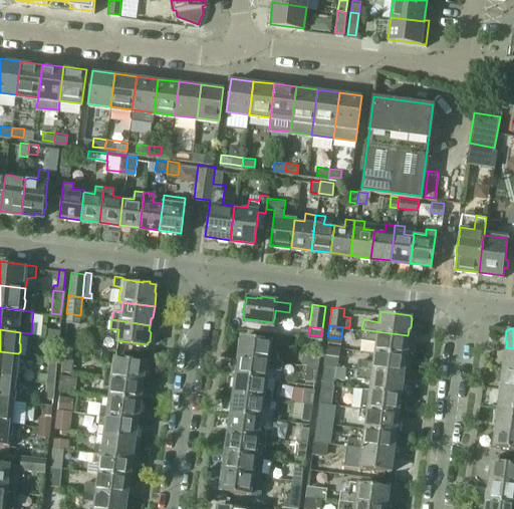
[(409,342),(407,341),(408,335),(361,329),(360,338),(368,339),(376,340),(375,350),(406,354),(406,352),(408,351),(409,342)]
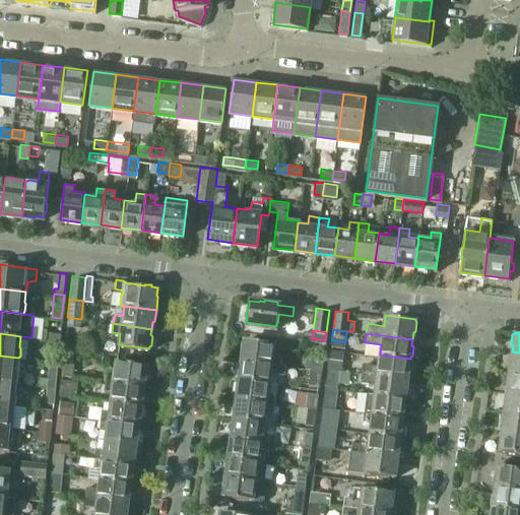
[(272,353),(274,342),(244,338),(244,340),(242,341),(241,350),(242,351),(241,358),(279,363),(280,355),(272,353)]
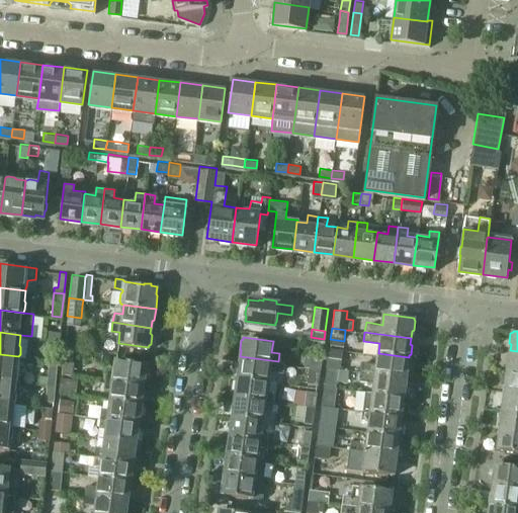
[(338,367),(340,348),(329,347),(327,365),(338,367)]
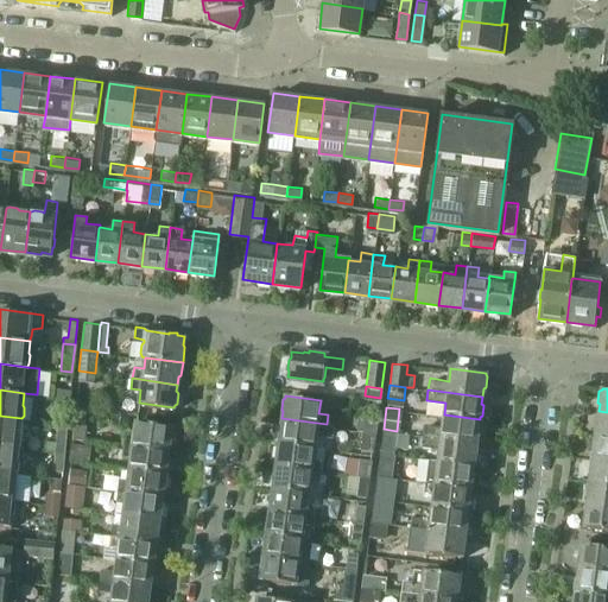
[(607,412),(599,411),(597,419),(595,420),(594,431),(596,433),(607,435),(607,412)]
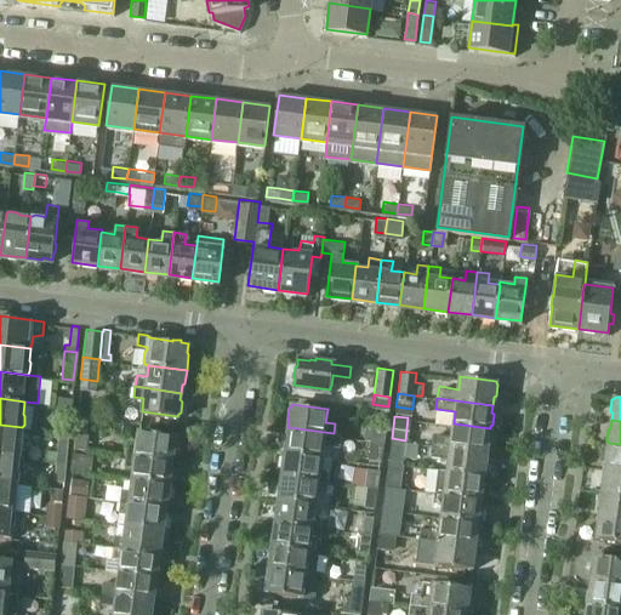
[(383,440),(386,426),(366,423),(364,438),(370,439),(383,440)]
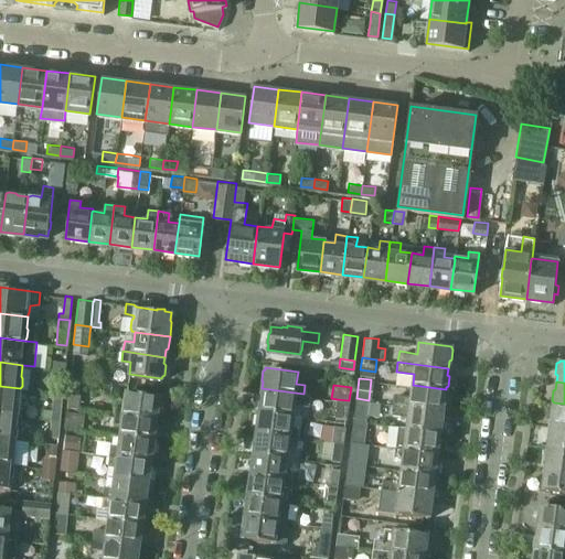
[(446,389),(413,385),(412,396),(394,394),(393,404),(443,410),(444,402),(446,401),(447,391),(446,390),(446,389)]
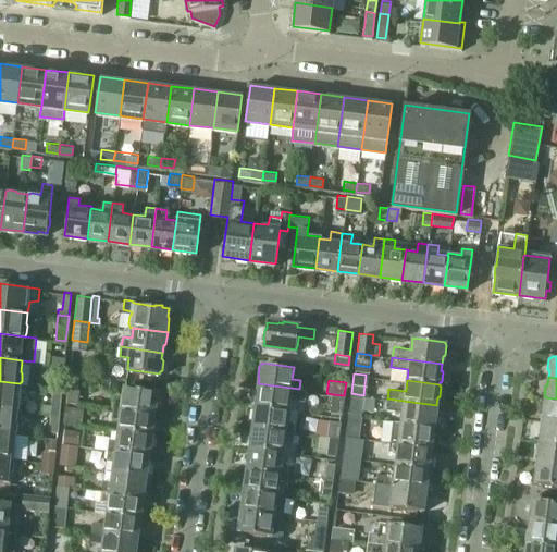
[(20,383),(0,381),(0,406),(17,408),(19,397),(20,395),(21,388),(20,385),(20,383)]
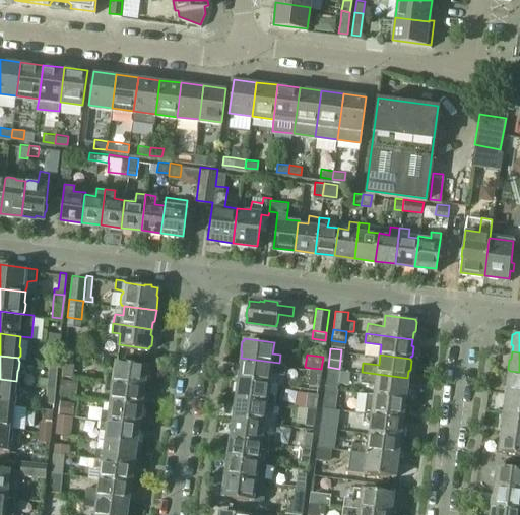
[(285,364),(279,363),(241,358),(241,365),(238,366),(237,375),(239,377),(239,378),(269,382),(270,372),(284,374),(285,364)]
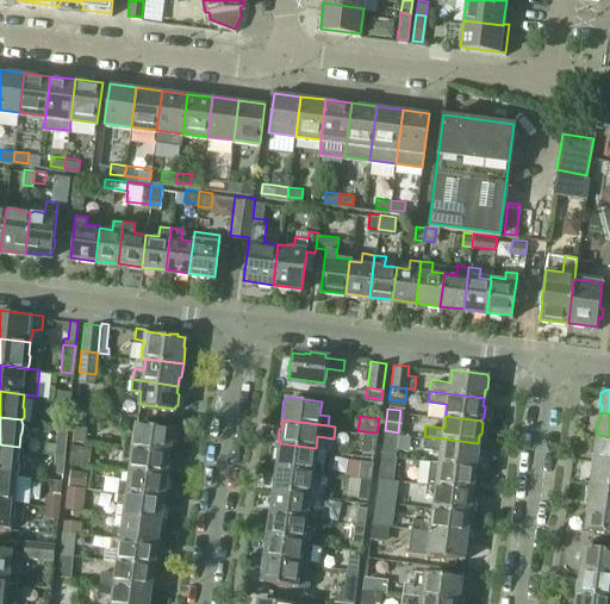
[(83,440),(85,424),(74,423),(73,439),(83,440)]
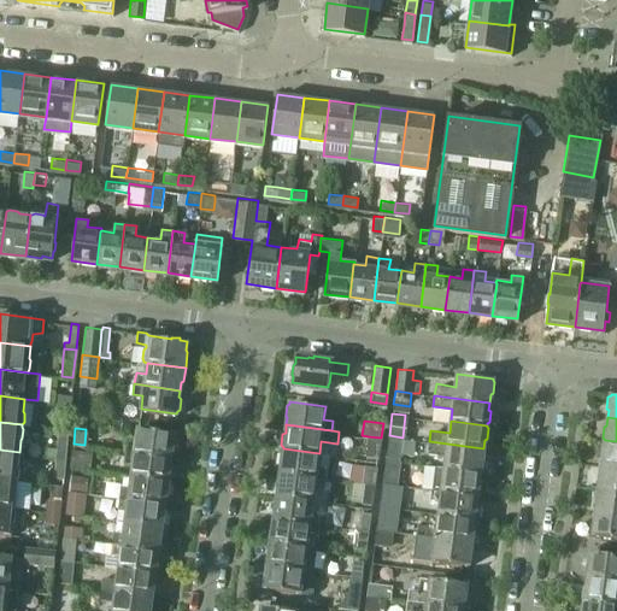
[(174,433),(139,428),(136,440),(127,439),(125,451),(171,457),(171,448),(175,447),(176,436),(174,434),(174,433)]
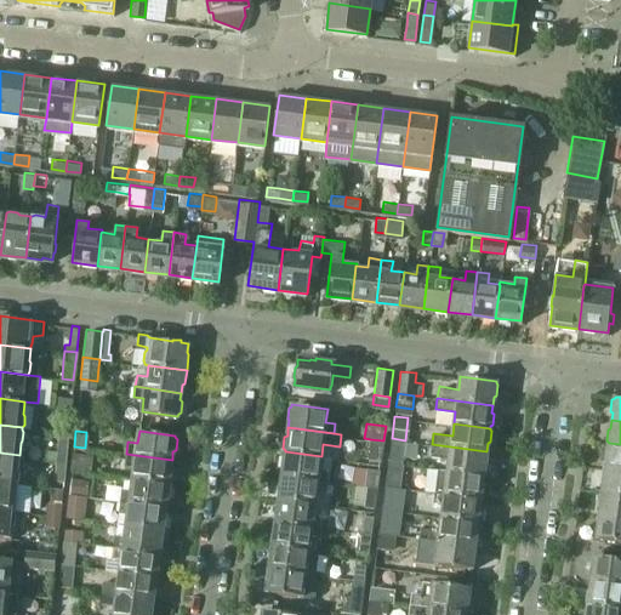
[(417,442),(405,440),(392,438),(388,461),(402,462),(403,455),(416,456),(417,442)]
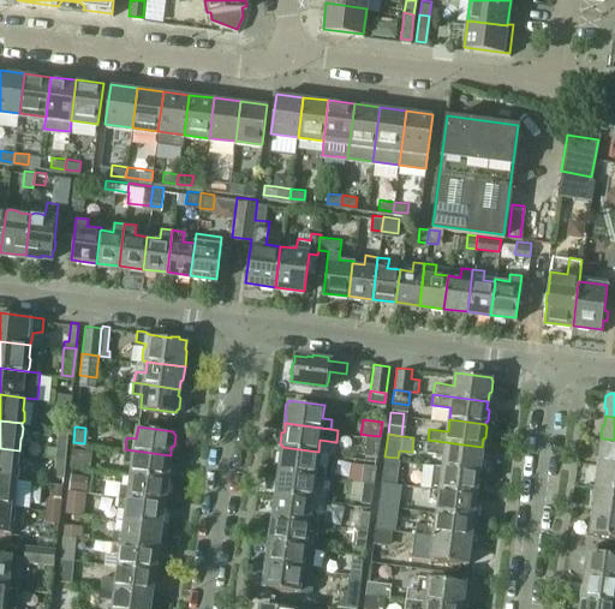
[(57,435),(55,454),(65,455),(67,436),(57,435)]
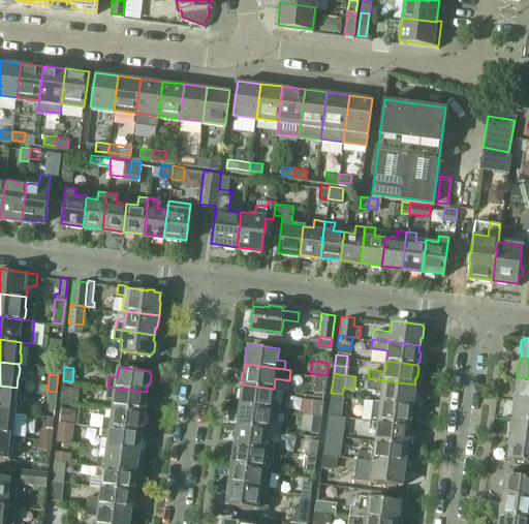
[(324,391),(327,375),(315,374),(314,390),(324,391)]
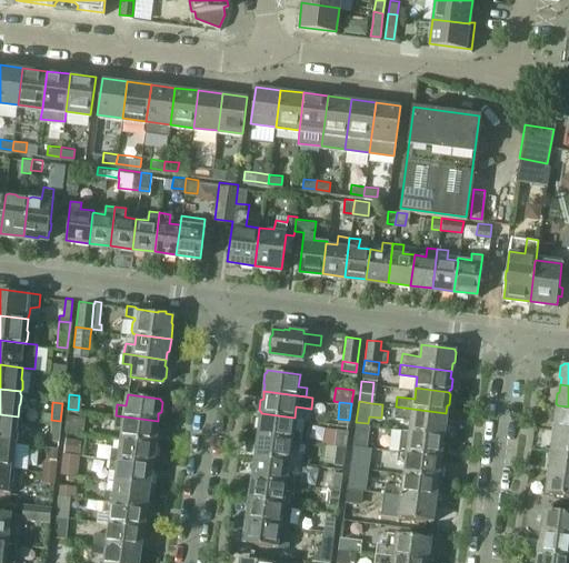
[(568,406),(558,405),(558,408),(555,409),(553,419),(556,420),(555,426),(568,428),(568,406)]
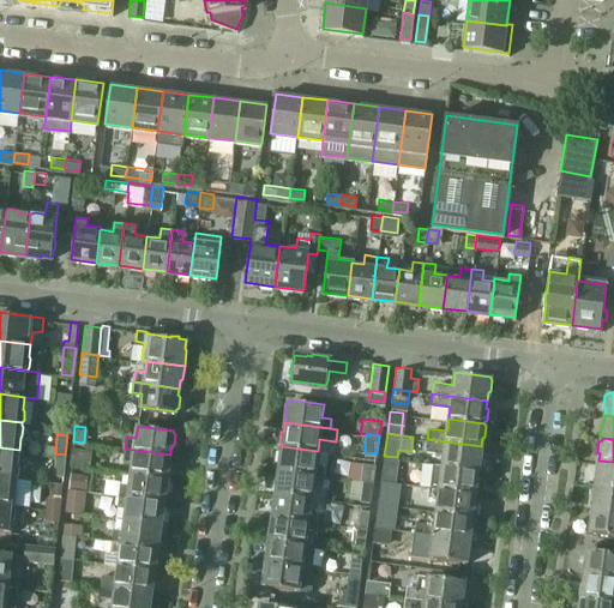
[(480,453),(481,446),(427,439),(425,450),(444,452),(443,463),(479,468),(481,467),(482,456),(480,453)]
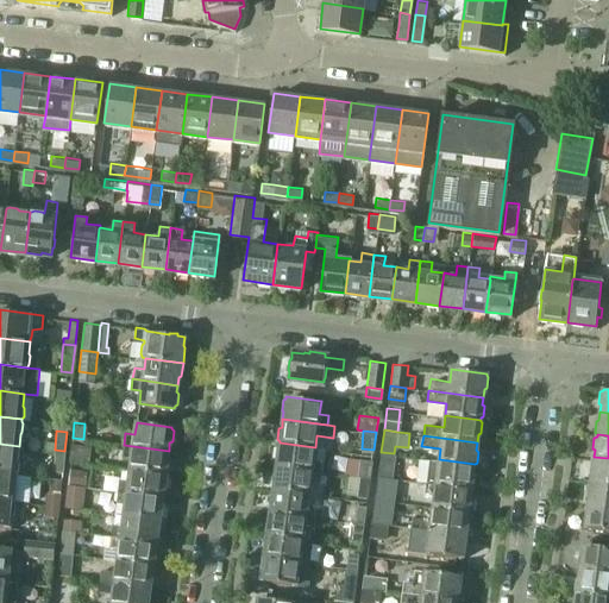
[(69,454),(89,459),(93,444),(73,439),(69,454)]
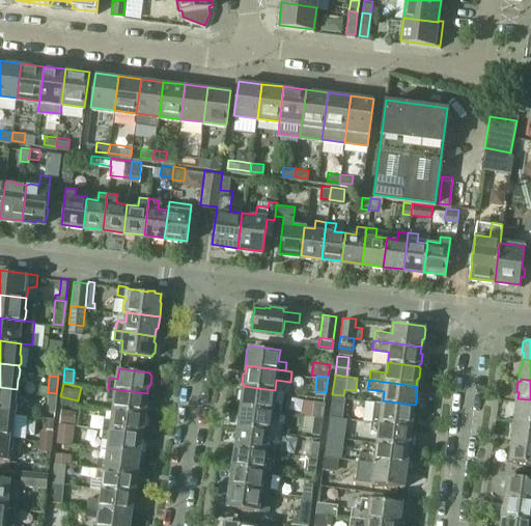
[(275,390),(244,386),(244,387),(242,388),(240,397),(242,398),(241,405),(280,410),(281,402),(273,400),(275,390)]
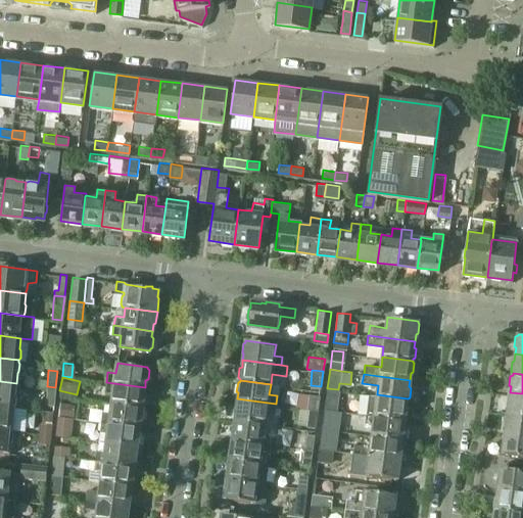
[(16,383),(0,381),(0,404),(14,406),(14,405),(15,403),(16,395),(15,393),(16,383)]
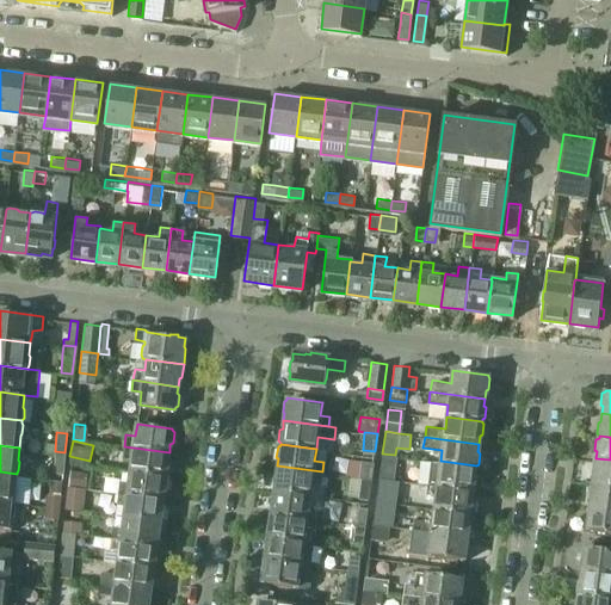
[(170,452),(124,446),(123,456),(133,458),(130,470),(166,475),(166,474),(168,473),(170,461),(168,460),(170,452)]
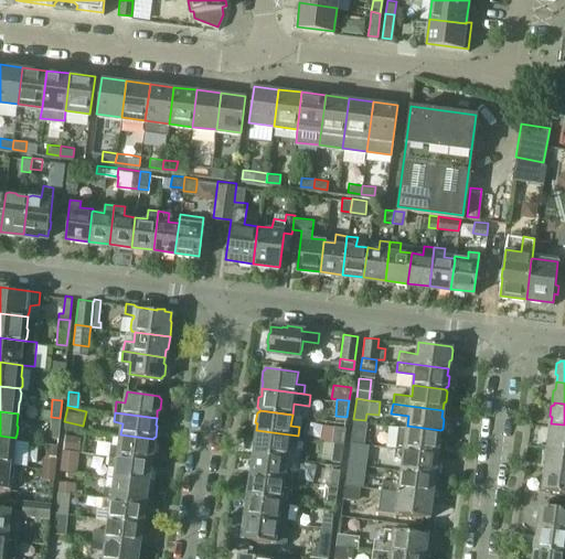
[(60,418),(51,417),(49,436),(59,437),(60,418)]
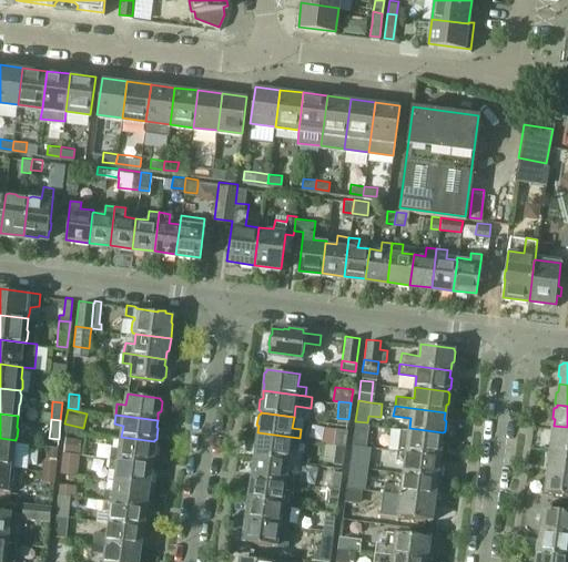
[(567,427),(554,426),(553,433),(550,435),(549,445),(551,447),(567,449),(567,427)]
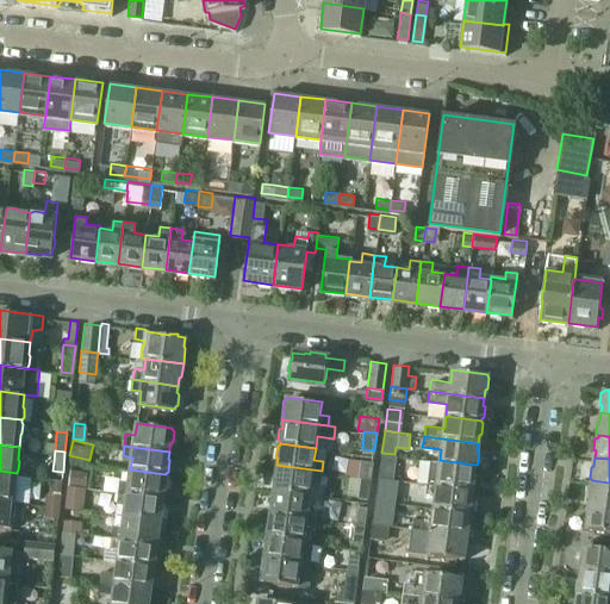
[(371,478),(372,471),(373,460),(361,459),(358,477),(360,477),(371,478)]
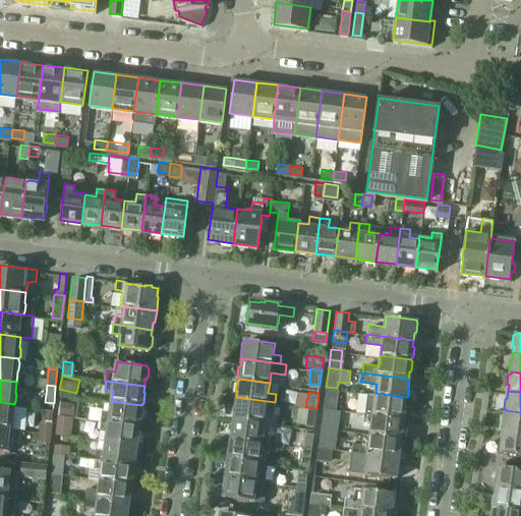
[(406,409),(408,400),(406,399),(406,397),(375,393),(367,392),(366,403),(365,412),(403,417),(404,410),(406,409)]
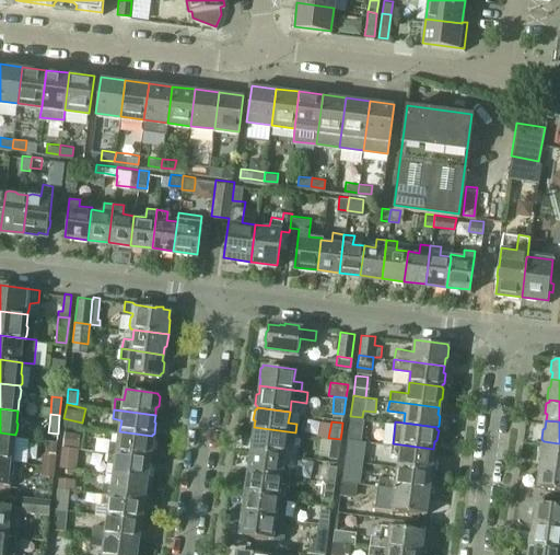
[(295,432),(254,427),(253,435),(251,436),(249,446),(252,448),(283,453),(286,442),(294,443),(295,432)]
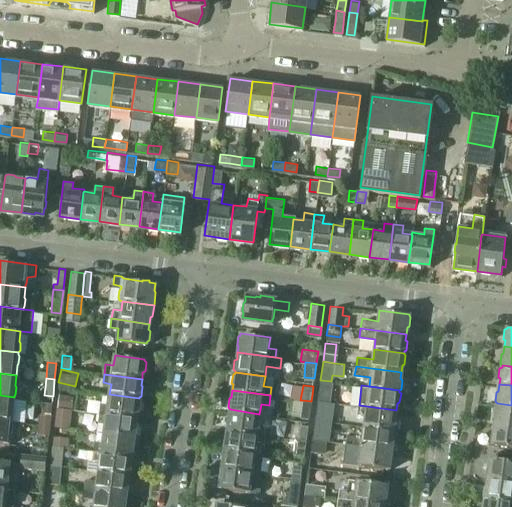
[(330,401),(331,391),(319,390),(317,399),(330,401)]
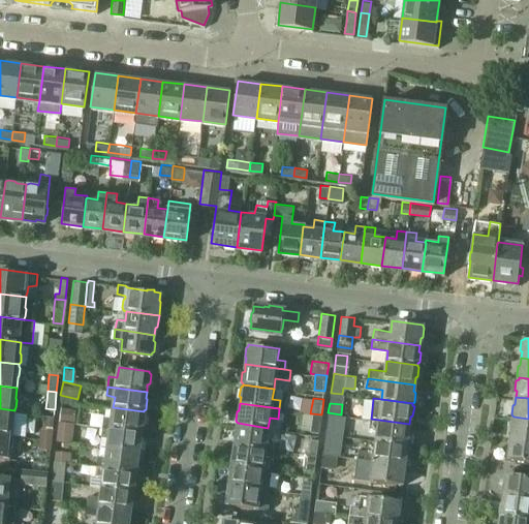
[(144,411),(113,407),(112,417),(103,415),(102,426),(141,430),(142,424),(144,423),(146,413),(144,411)]
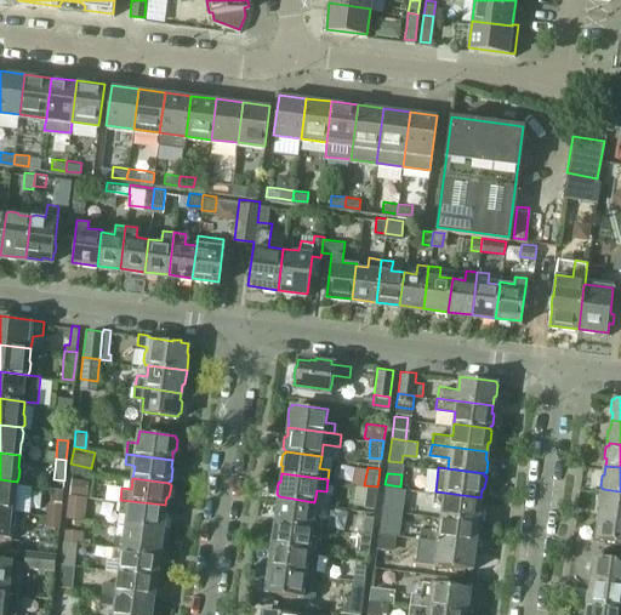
[(17,482),(0,479),(0,506),(15,508),(16,496),(17,494),(18,487),(17,483),(17,482)]
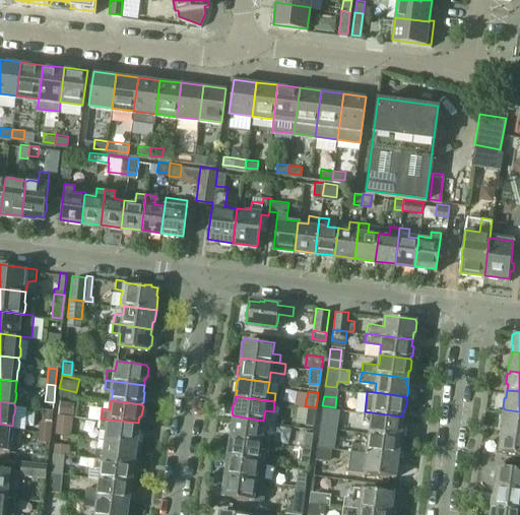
[(316,407),(307,406),(305,422),(314,423),(316,407)]
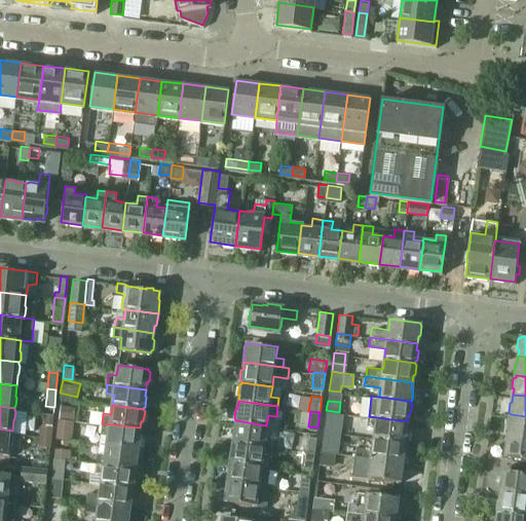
[(341,415),(338,415),(326,413),(324,430),(339,432),(341,415)]
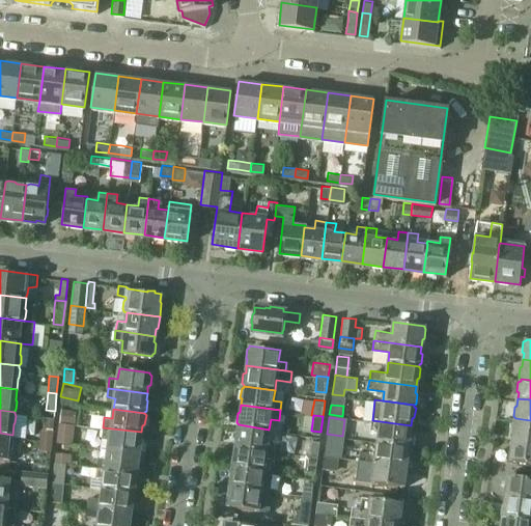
[(530,420),(515,418),(515,420),(513,421),(511,431),(513,432),(512,438),(530,440),(530,420)]
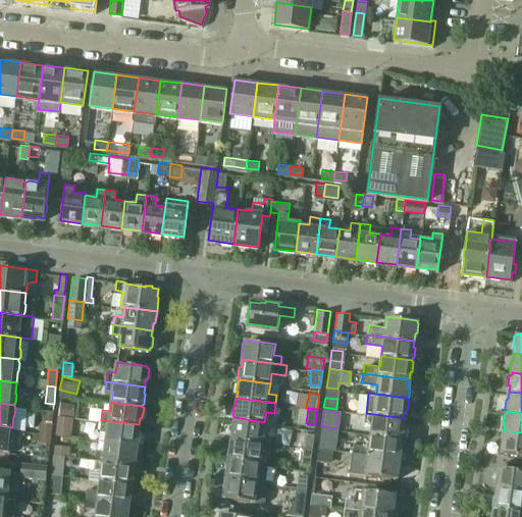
[(404,418),(366,413),(364,422),(373,423),(371,433),(402,437),(402,436),(404,435),(405,426),(404,424),(404,418)]
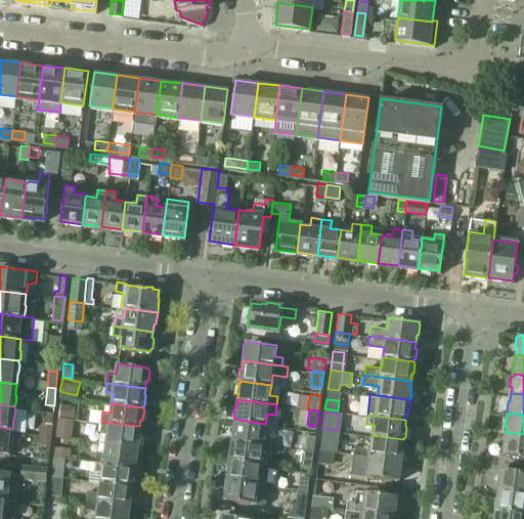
[(265,424),(235,419),(234,421),(232,422),(231,431),(233,432),(232,438),(271,444),(272,435),(264,434),(265,424)]
